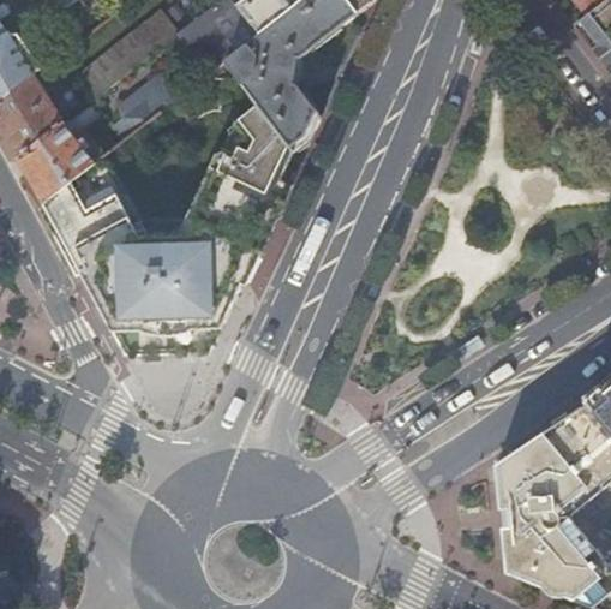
[(222,59),(257,31),(235,3),(233,0),(215,0),(184,25),(215,65),(222,59)]
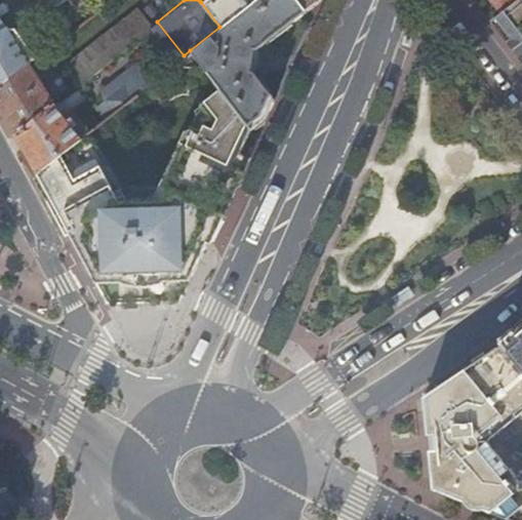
[(304,10),(295,0),(254,0),(219,27),(190,50),(218,87),(227,100),(231,104),(247,125),(249,128),(264,117),(273,96),(253,72),(254,60),(255,47),(304,10)]
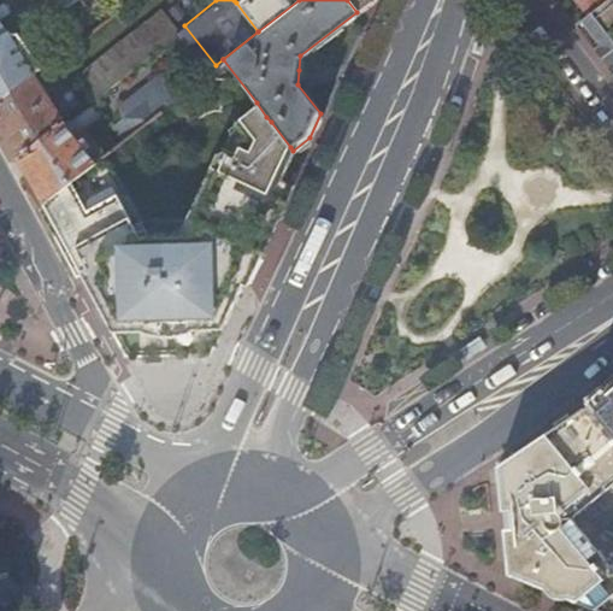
[(239,0),(236,3),(258,31),(299,0),(347,0),(357,12),(371,0),(239,0)]
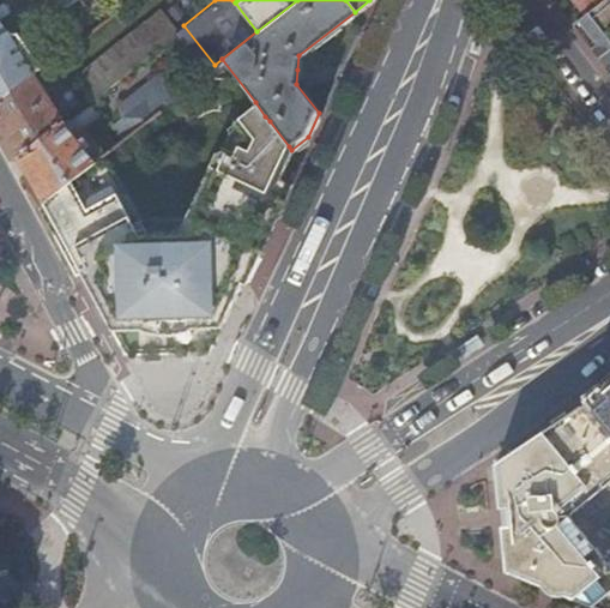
[(601,0),(584,13),(572,24),(603,65),(609,65),(609,0),(601,0)]
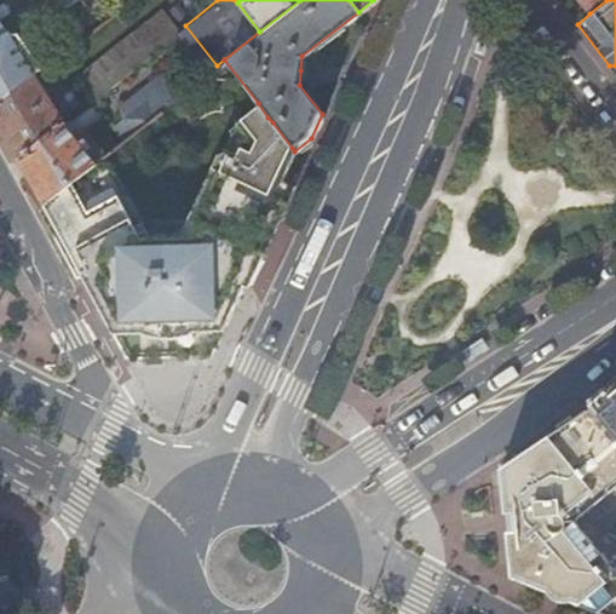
[(579,0),(589,13),(606,0),(579,0)]
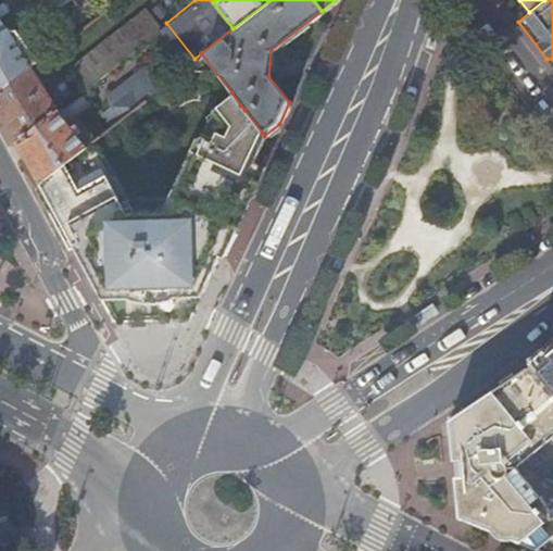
[(86,86),(161,26),(146,7),(70,64),(86,86)]
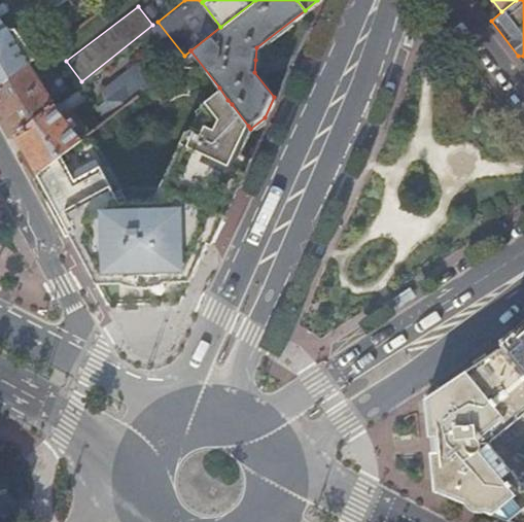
[(3,21),(0,16),(0,82),(26,63),(32,58),(10,29),(11,22),(3,21)]
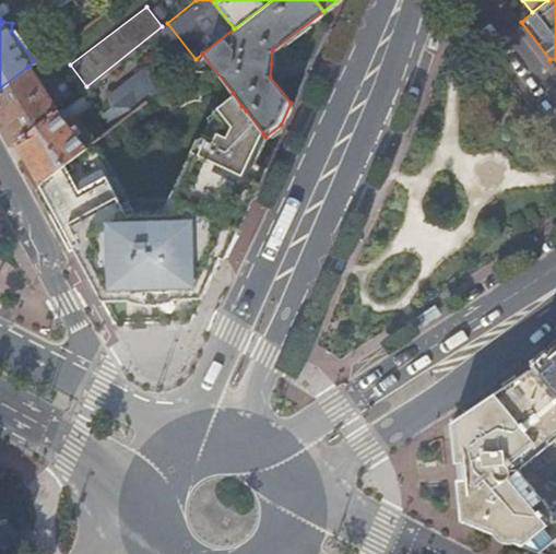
[(12,23),(11,31),(34,61),(38,58),(12,23)]
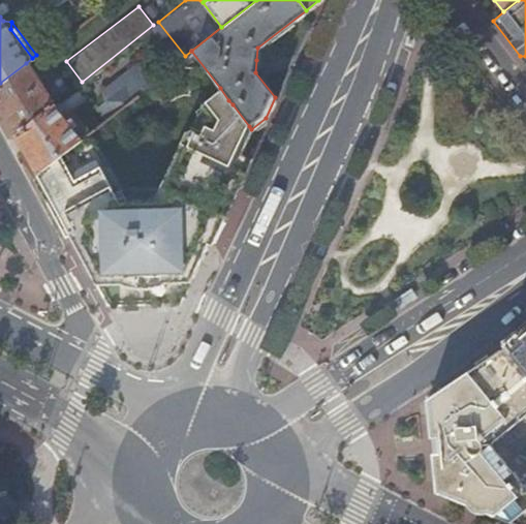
[(26,63),(0,83),(0,108),(2,112),(14,134),(53,103),(34,75),(26,63)]
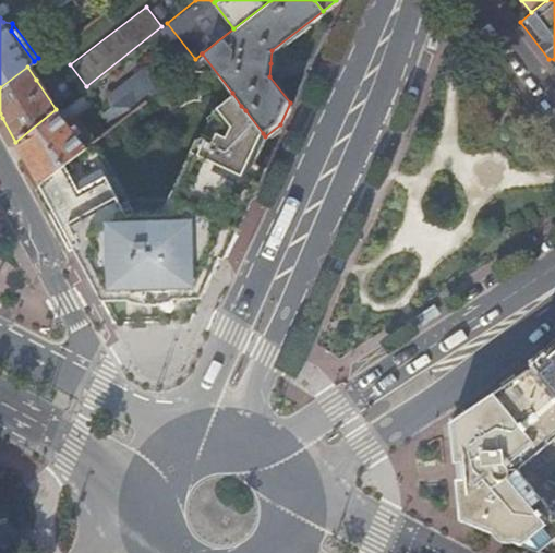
[(59,166),(37,182),(46,196),(58,219),(63,229),(69,239),(79,259),(91,280),(100,298),(112,320),(190,317),(200,296),(214,266),(221,251),(232,225),(253,181),(270,144),(268,141),(265,136),(263,133),(245,110),(241,106),(232,93),(214,107),(212,109),(216,115),(205,137),(201,135),(194,137),(167,195),(125,196),(94,139),(93,139),(77,151),(59,166)]
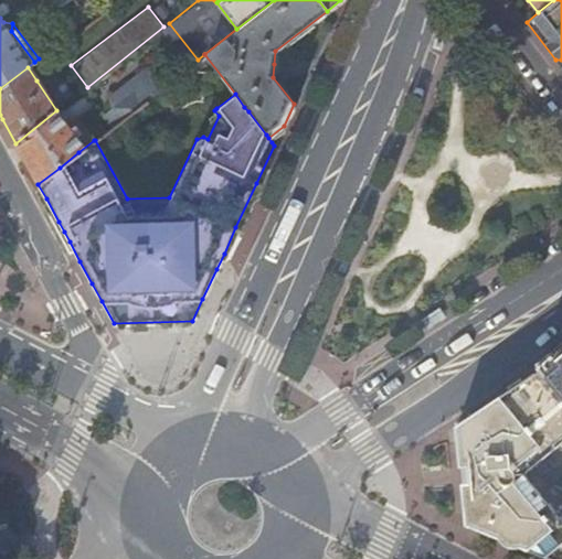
[(66,104),(56,110),(70,127),(73,122),(80,130),(84,127),(66,104)]
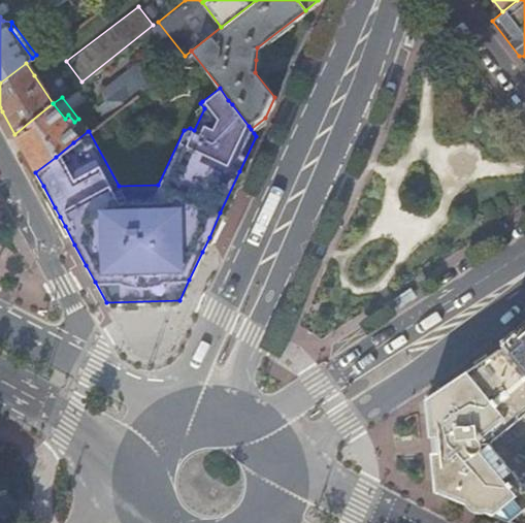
[(198,101),(191,106),(196,112),(190,128),(194,130),(204,108),(200,103),(198,101)]
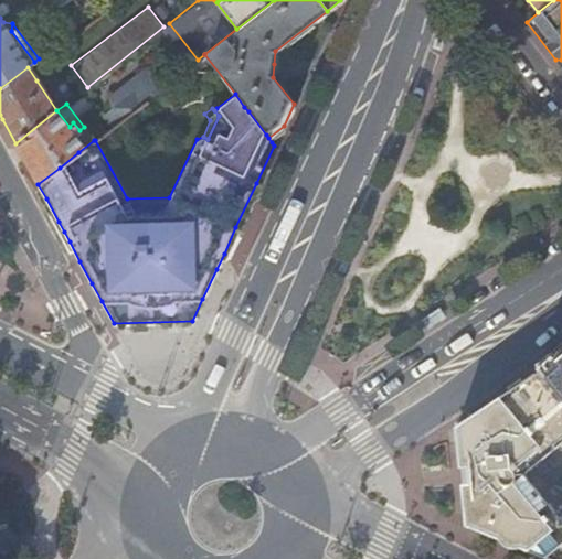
[(70,127),(56,110),(16,143),(20,153),(21,154),(38,184),(60,168),(78,152),(94,140),(84,127),(80,130),(73,122),(70,127)]
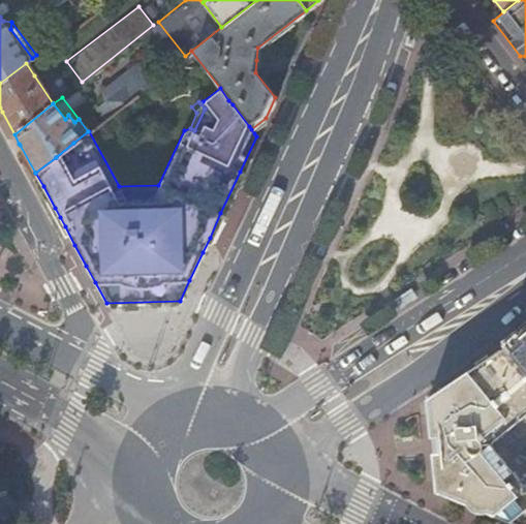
[(525,320),(500,343),(490,331),(486,332),(525,380),(525,320)]
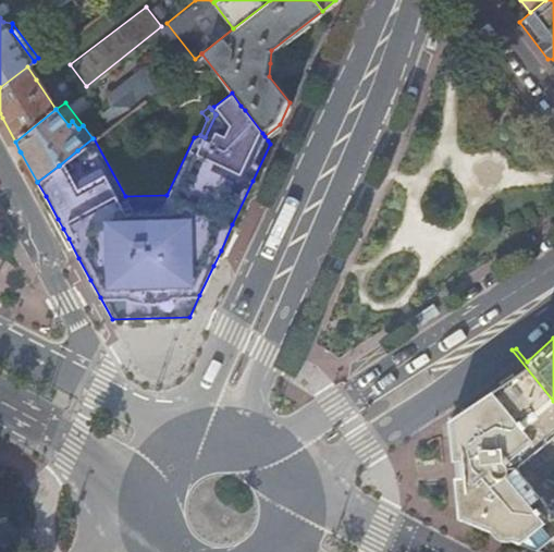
[(553,529),(553,401),(512,350),(470,379),(425,411),(428,433),(448,448),(450,456),(451,466),(435,486),(439,505),(504,531),(536,544),(543,539),(553,529)]
